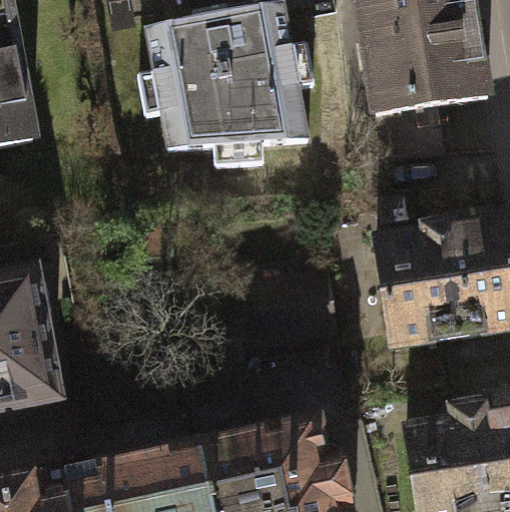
[(359,0),(378,116),(437,106),(487,98),(470,0),(359,0)]
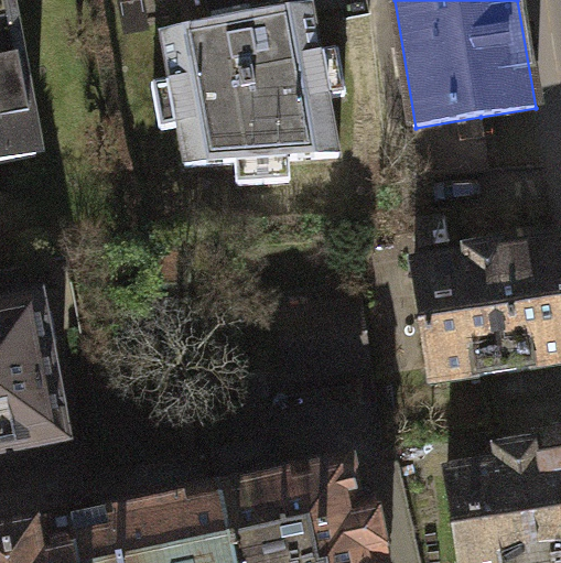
[(0,160),(36,153),(9,6),(0,6),(0,160)]
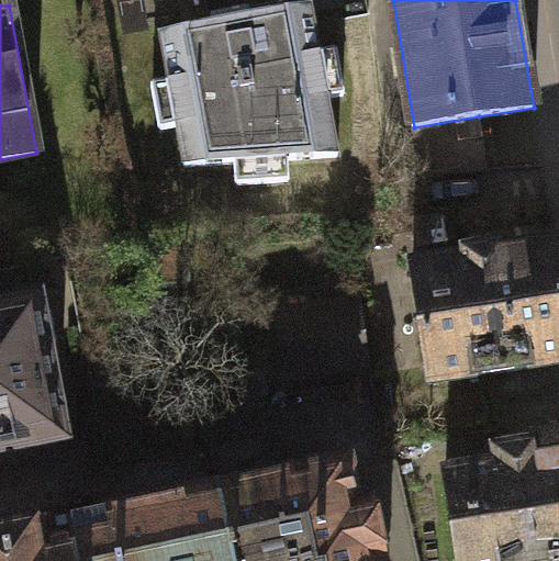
[(288,181),(287,159),(338,156),(327,99),(343,96),(335,53),(320,55),(312,10),(160,36),(169,82),(153,86),(160,130),(177,127),(185,166),(237,163),(238,184),(288,181)]
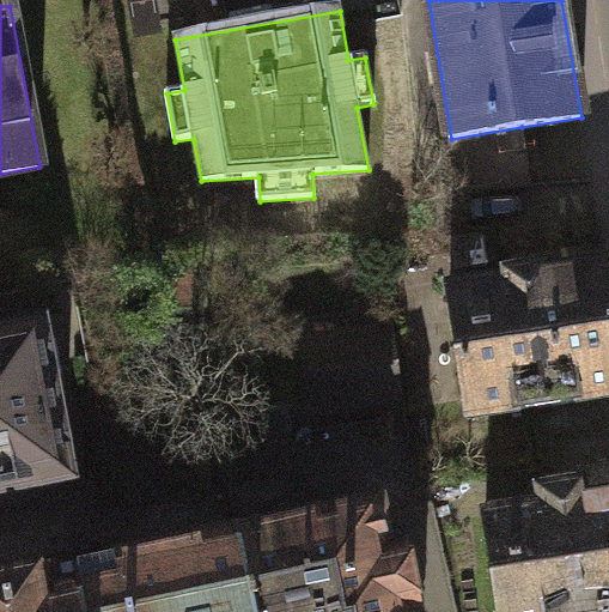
[(533,183),(522,127),(451,139),(456,189),(533,183)]
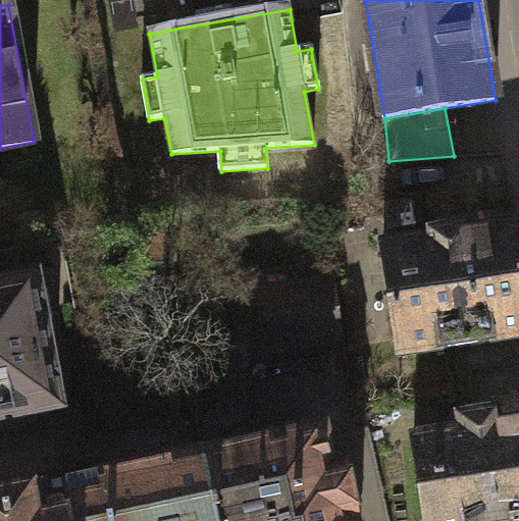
[(471,232),(470,225),(434,231),(435,239),(387,246),(404,354),(518,335),(518,225),(471,232)]
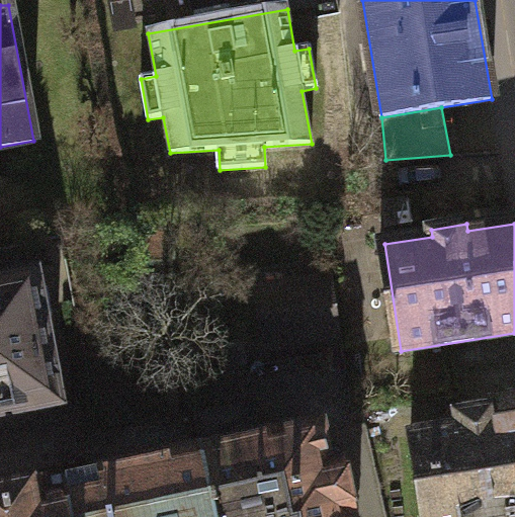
[(0,283),(0,411),(59,401),(36,277),(0,283)]
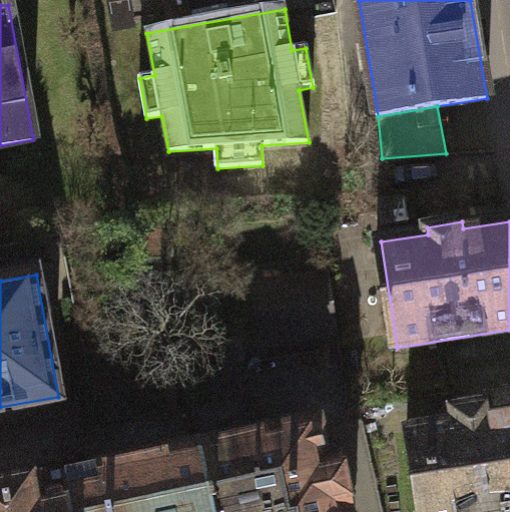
[(331,276),(262,287),(270,337),(339,327),(331,276)]
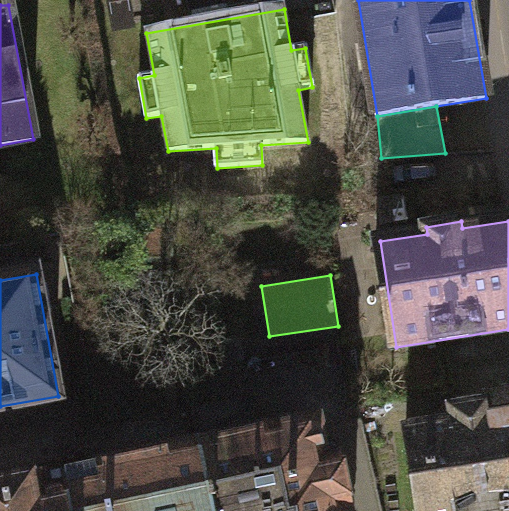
[(191,405),(200,443),(258,431),(249,393),(191,405)]
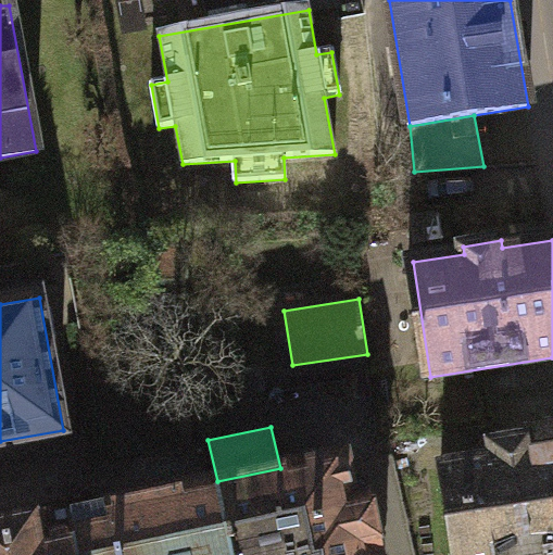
[(552,448),(535,451),(532,437),(494,442),(495,456),(443,464),(457,554),(552,554),(552,448)]
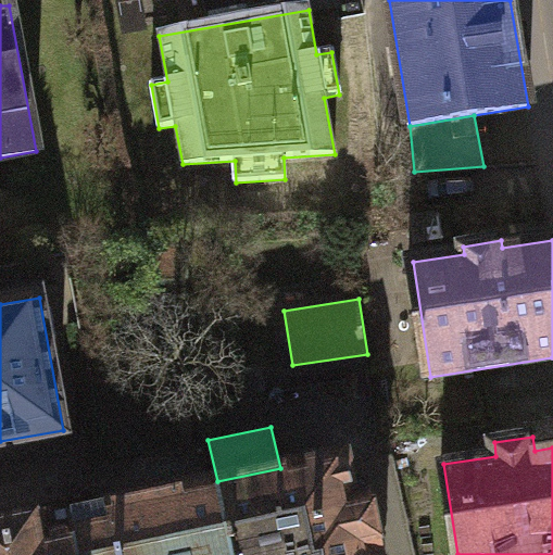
[(374,554),(374,553),(381,551),(371,499),(356,500),(346,452),(280,468),(217,481),(234,554),(374,554)]
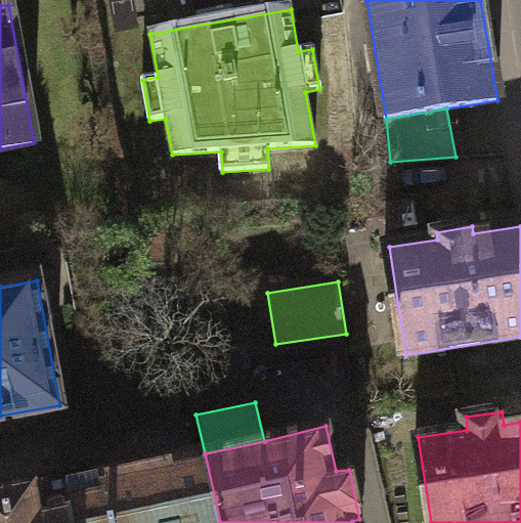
[(220,522),(205,453),(63,482),(72,522),(220,522)]
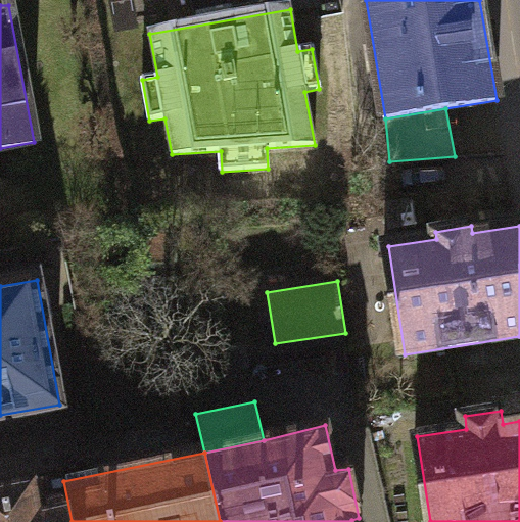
[(72,521),(63,481),(0,493),(0,521),(72,521)]
